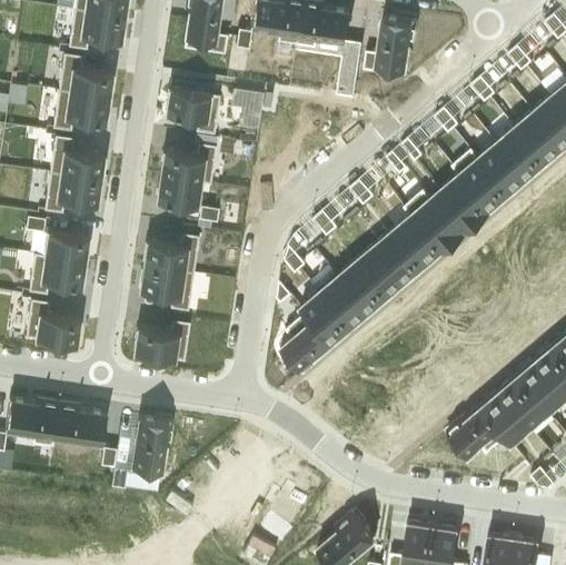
[(77,0),(76,10),(126,18),(128,0),(77,0)]
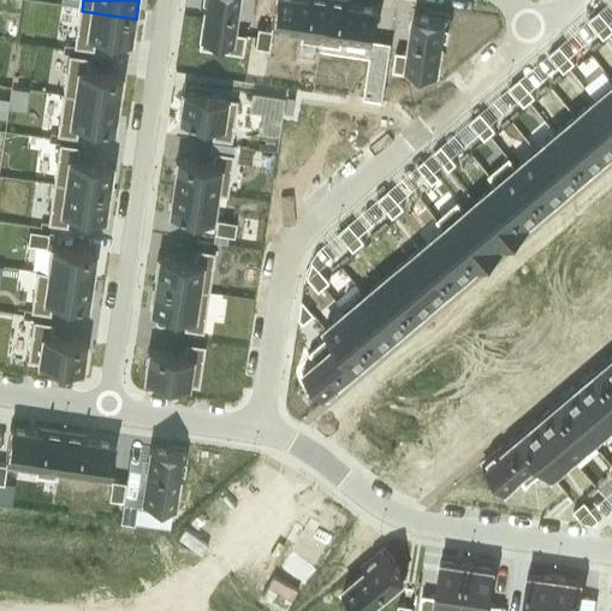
[(202,41),(200,53),(244,59),(248,40),(235,37),(239,0),(203,0),(202,11),(206,11),(202,41)]
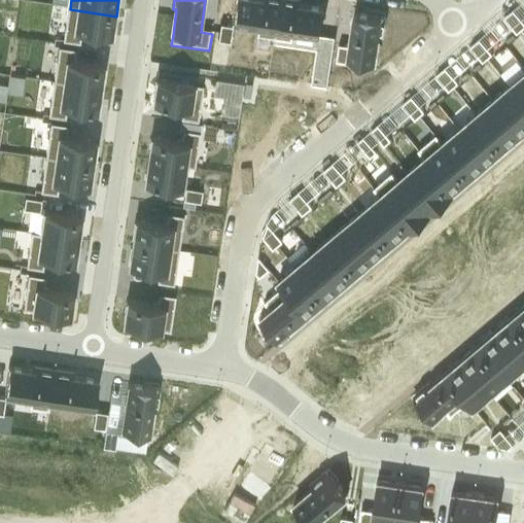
[(247,0),(237,0),(234,26),(259,29),(257,39),(276,42),(282,2),(271,0),(263,0),(264,2),(247,0)]
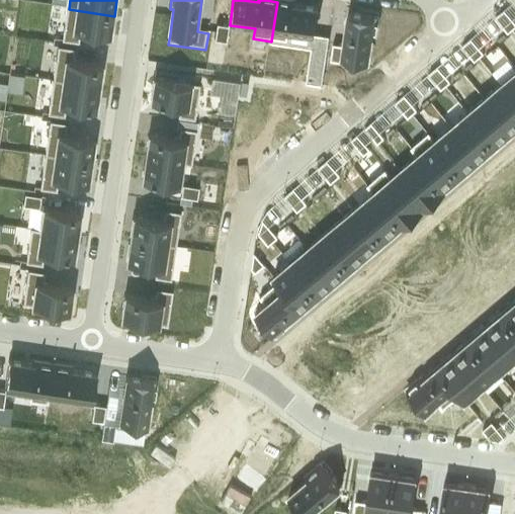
[(277,2),(271,41),(289,44),(290,34),(317,37),(320,11),(295,8),(295,4),(277,2)]
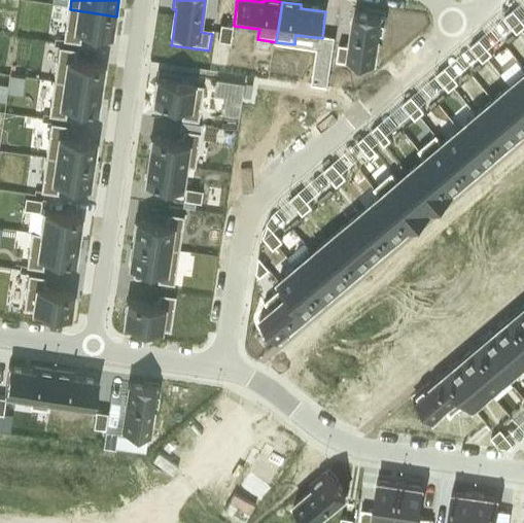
[(70,9),(65,44),(81,46),(83,35),(113,40),(116,16),(70,9)]
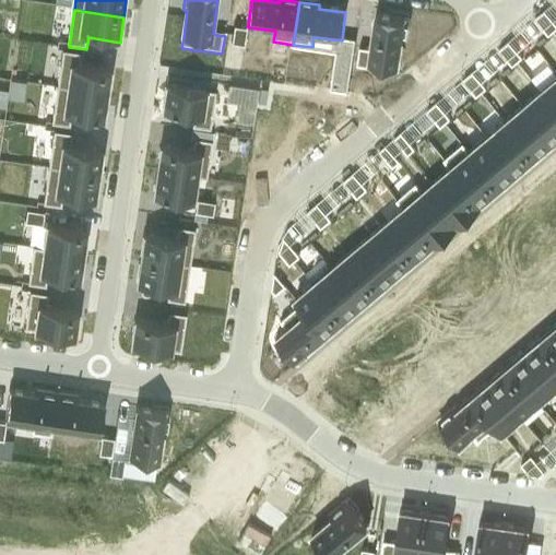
[(547,15),(537,24),(544,32),(554,23),(547,15)]
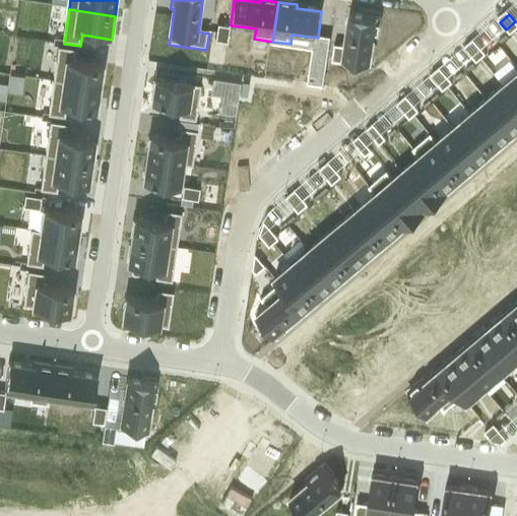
[(336,47),(334,64),(371,69),(372,66),(372,65),(372,64),(376,40),(379,40),(382,20),(365,18),(352,16),(347,49),(336,47)]
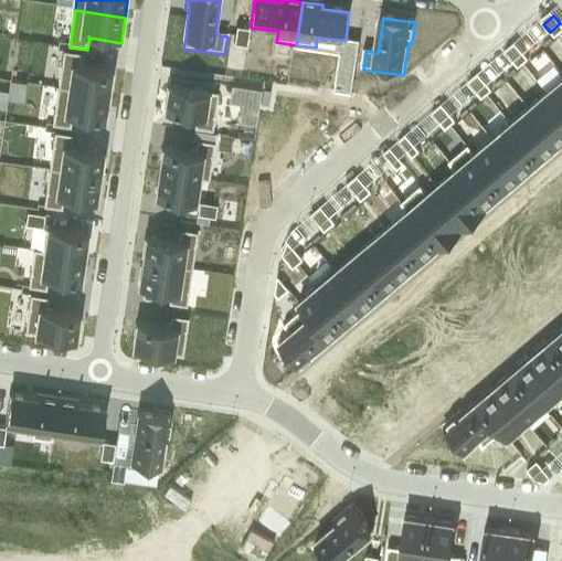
[(561,24),(560,23),(550,32),(557,40),(561,35),(561,24)]
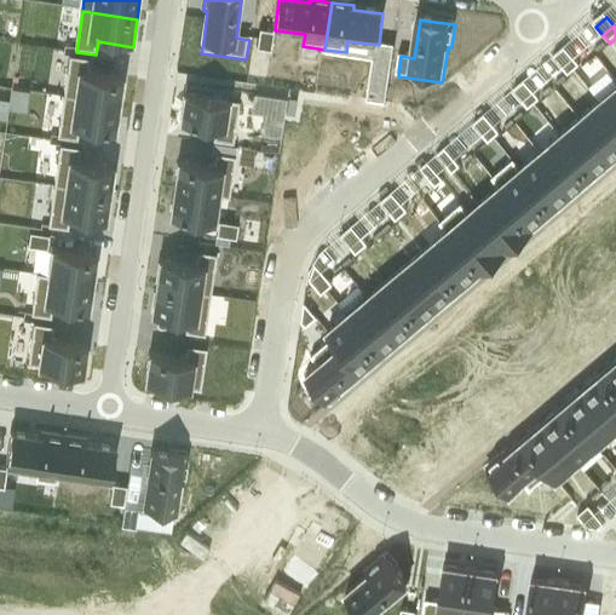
[(262,33),(258,52),(272,55),(276,35),(262,33)]
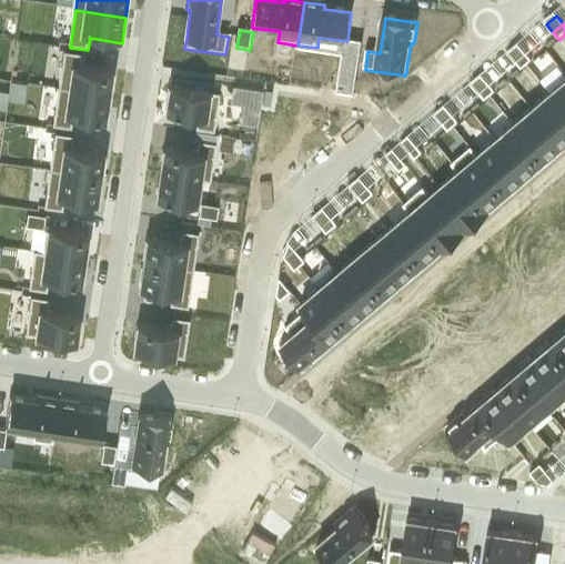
[(345,47),(339,94),(355,98),(362,49),(345,47)]
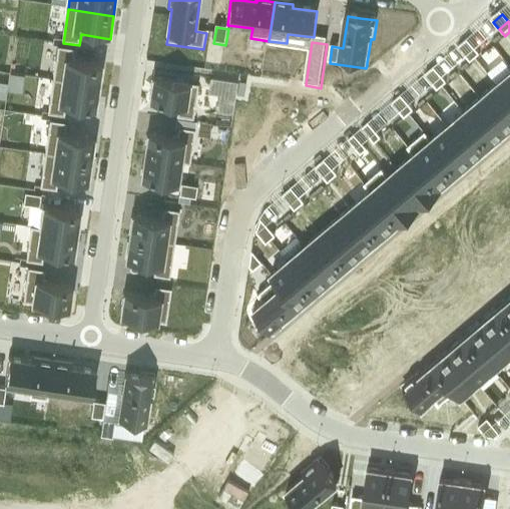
[(469,42),(460,50),(466,57),(475,49),(469,42)]
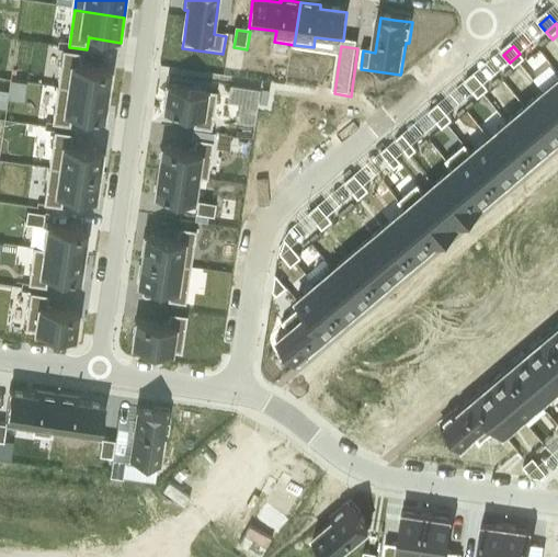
[(65,54),(59,91),(109,98),(112,74),(80,68),(82,57),(65,54)]
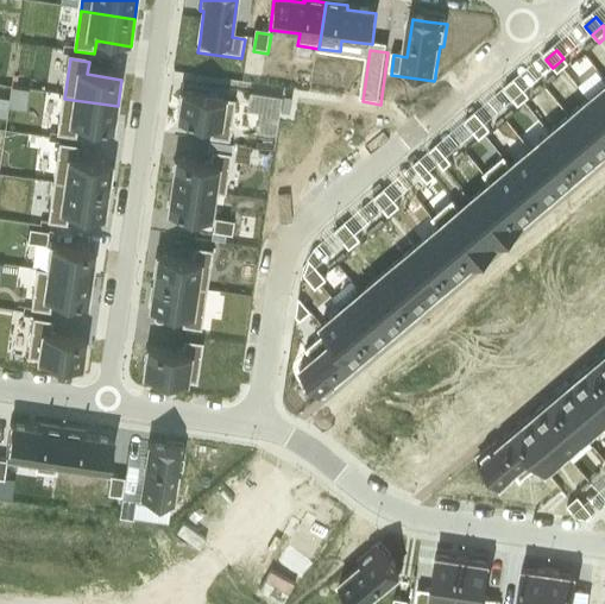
[(563,58),(553,68),(560,76),(571,68),(563,58)]
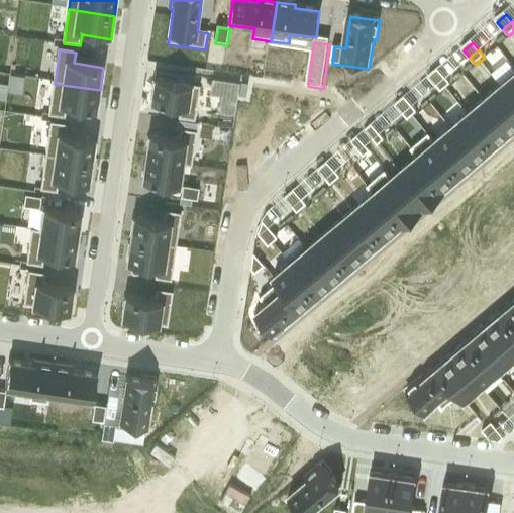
[(439,71),(430,79),(436,86),(445,78),(439,71)]
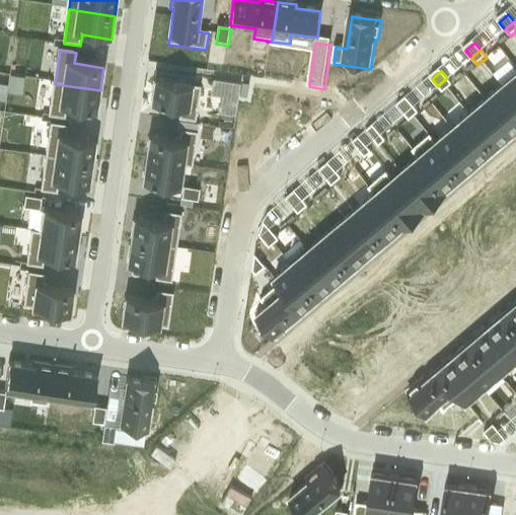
[(515,77),(504,87),(515,100),(515,77)]
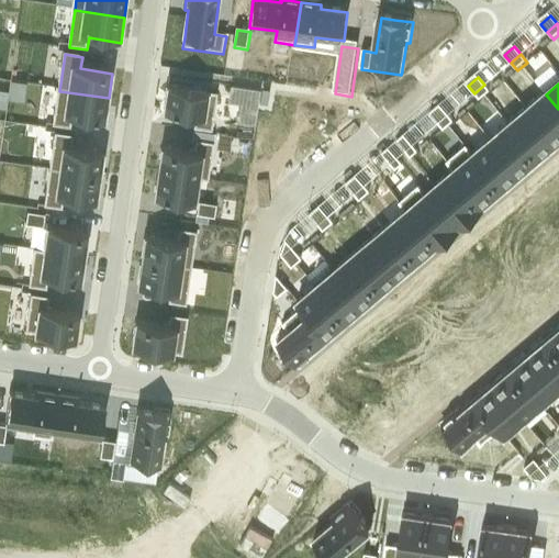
[(484,85),(474,93),(481,101),(491,93),(484,85)]
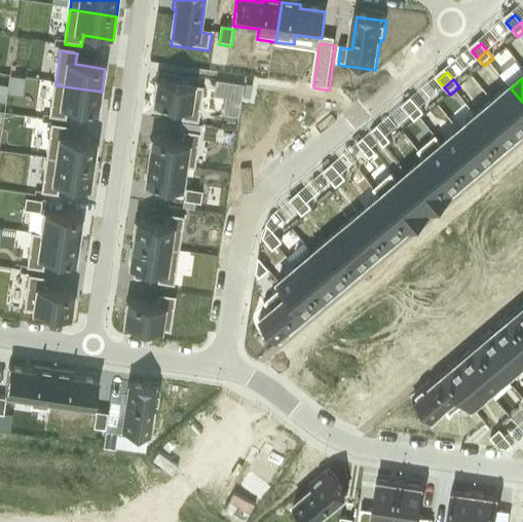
[(158,82),(154,107),(184,111),(183,122),(199,124),(204,89),(197,88),(195,87),(158,82)]
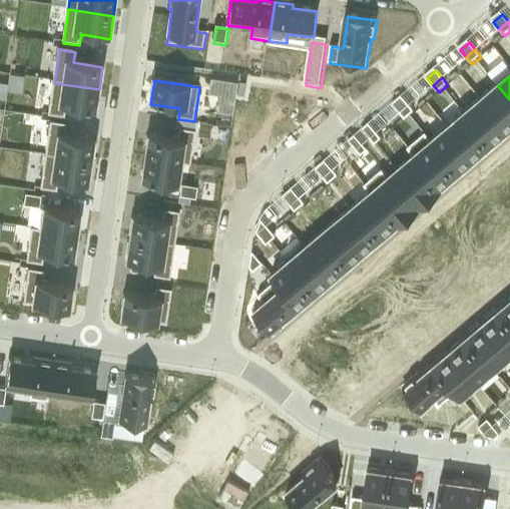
[(54,83),(49,116),(65,118),(67,107),(96,112),(99,89),(54,83)]
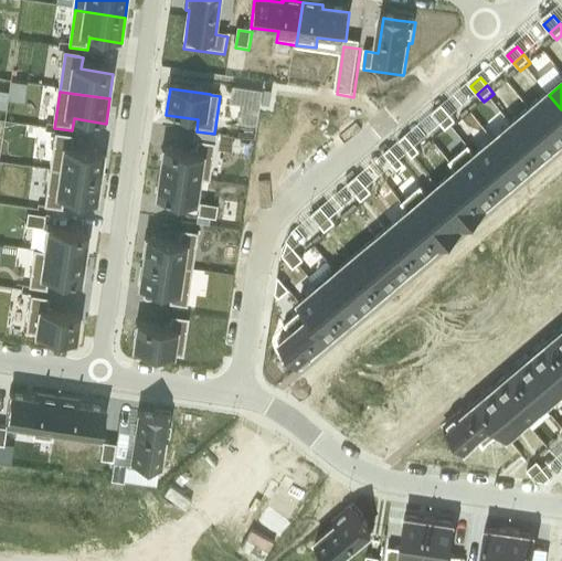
[(561,109),(549,95),(531,110),(561,147),(561,109)]
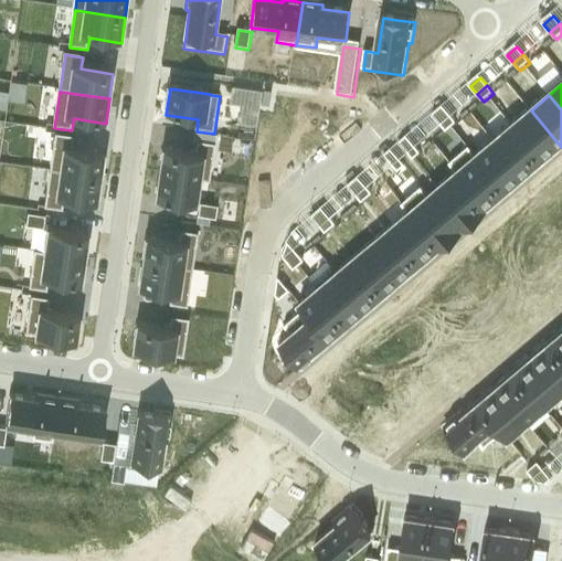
[(444,108),(434,117),(441,125),(451,116),(444,108)]
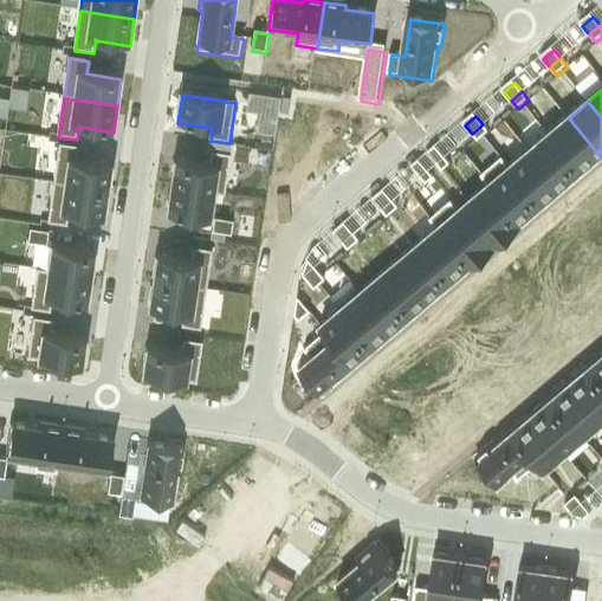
[(569,118),(549,135),(582,174),(601,157),(569,118)]
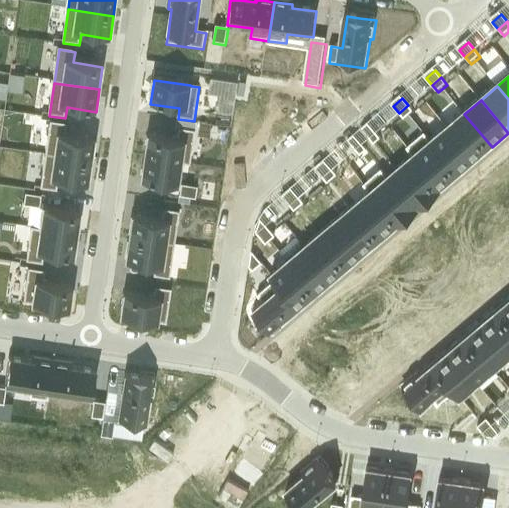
[(408,105),(399,113),(405,120),(414,112),(408,105)]
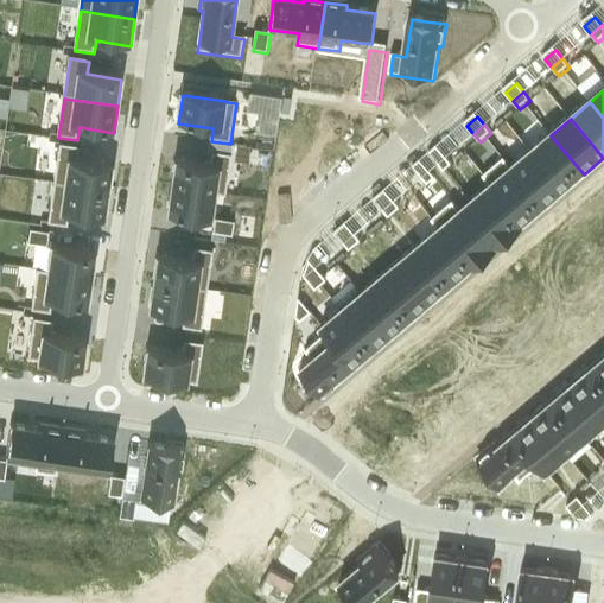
[(551,135),(532,152),(564,191),(584,175),(551,135)]
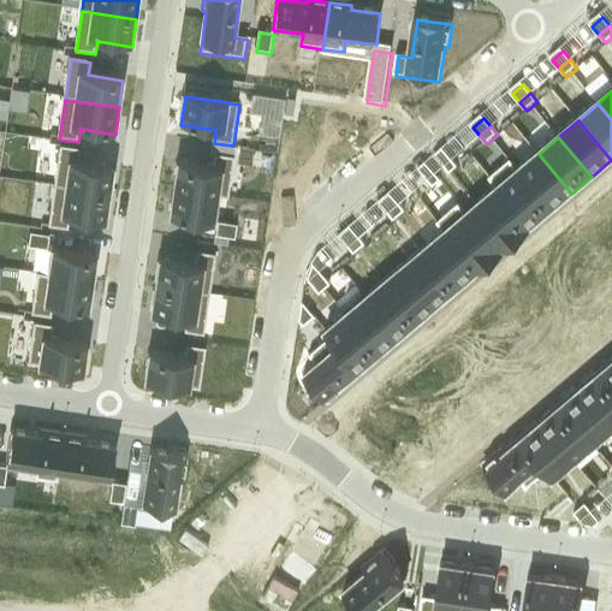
[(61,148),(55,188),(110,196),(114,168),(79,164),(81,150),(61,148)]
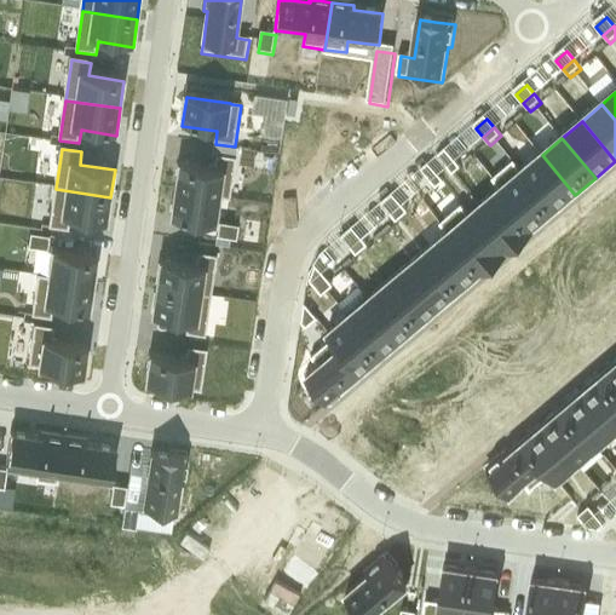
[(447,151),(439,159),(454,176),(462,170),(447,151)]
